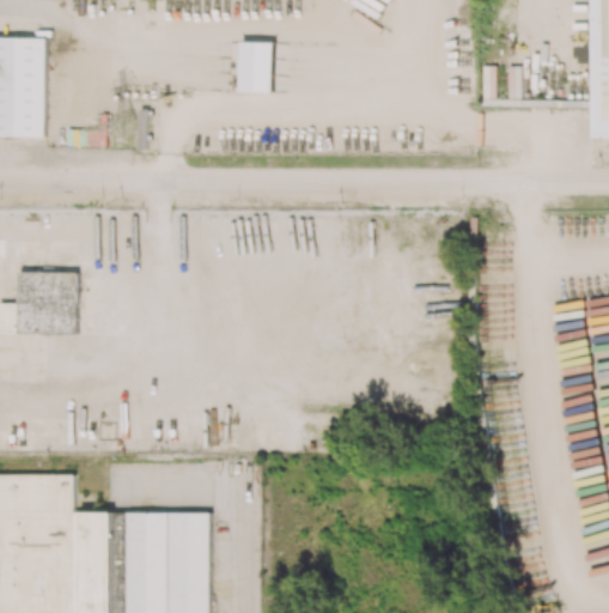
[(608,0),(608,140),(589,141),(588,0),(608,0)]
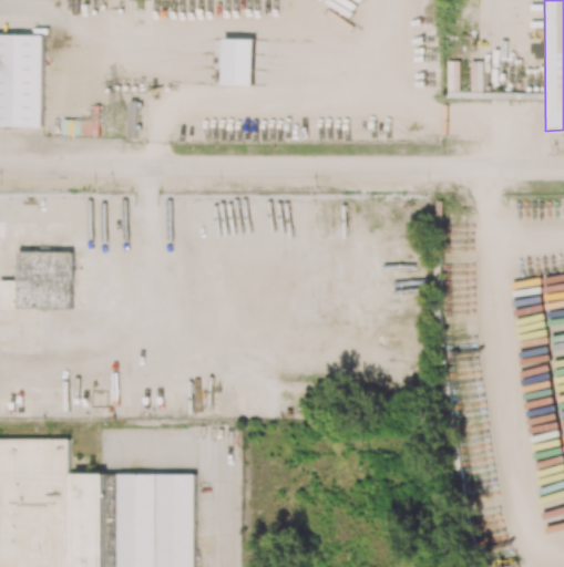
[(0,33),(45,34),(44,125),(0,124),(0,33)]
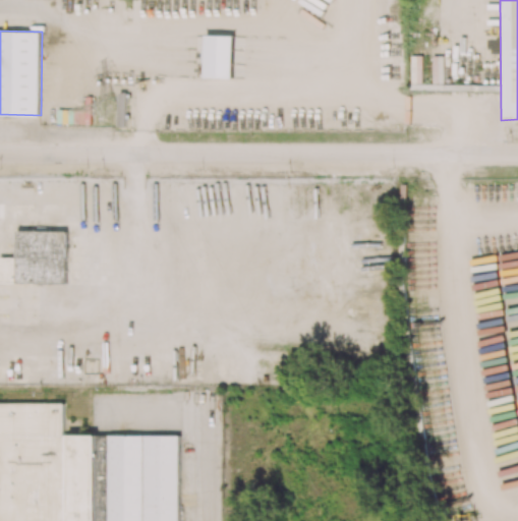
[(203,75),(204,33),(232,34),(230,76),(203,75)]
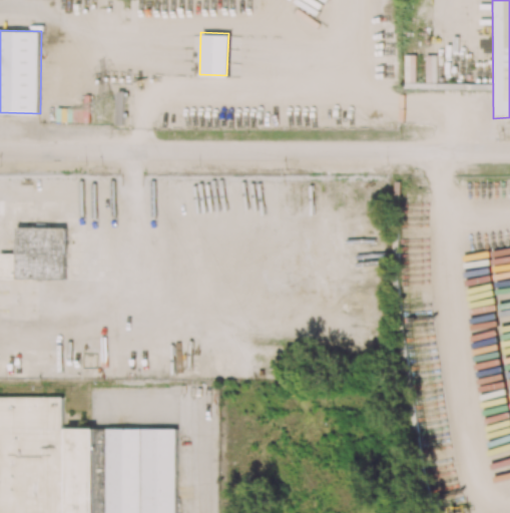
[(0,278),(63,279),(63,227),(14,227),(13,253),(0,252),(0,278)]
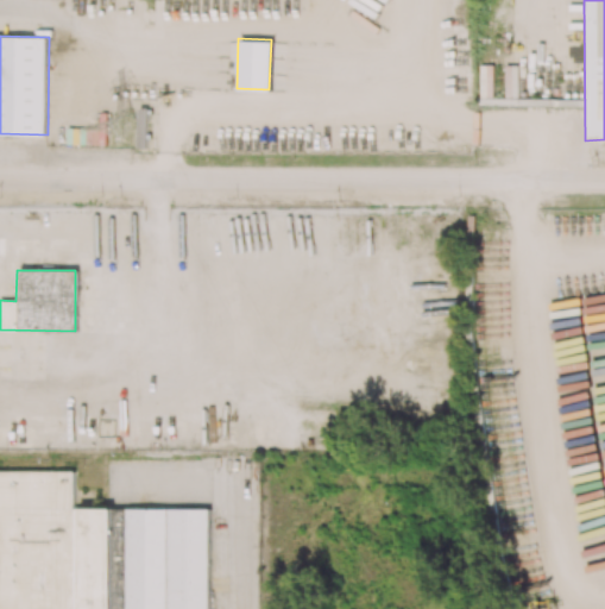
[(207,608),(209,510),(73,508),(74,472),(0,470),(0,608),(207,608)]
